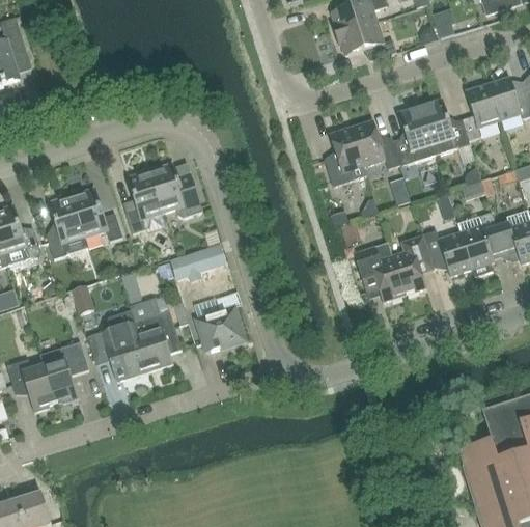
[(334,34),(375,22),(371,10),(386,6),(384,0),(353,0),(354,4),(330,11),(334,23),(331,24),(334,34)]
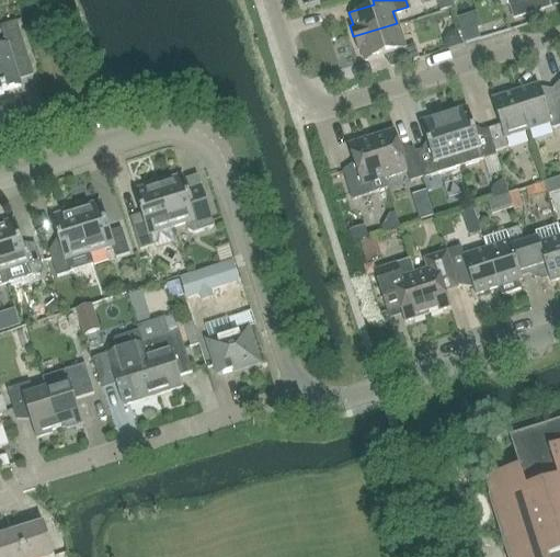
[(506,0),(512,15),(543,7),(540,0),(506,0)]
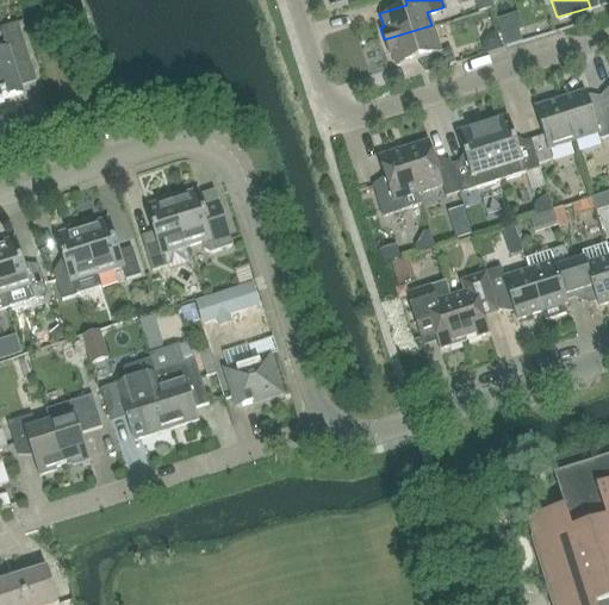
[(11,60),(28,54),(17,19),(0,24),(0,29),(5,45),(0,47),(0,97),(20,89),(11,60)]
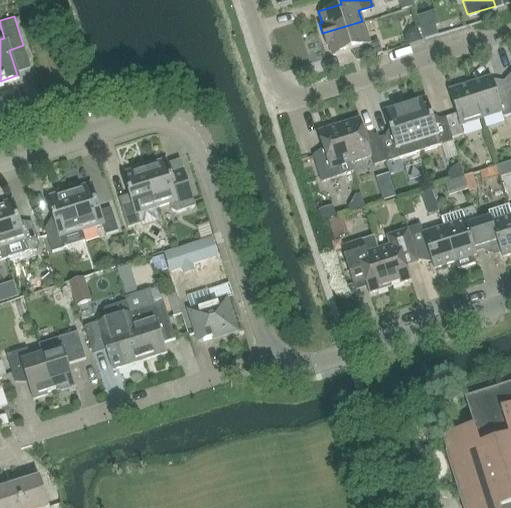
[(368,41),(362,21),(322,33),(325,42),(328,41),(332,53),(354,46),(358,58),(381,50),(377,39),(368,41)]
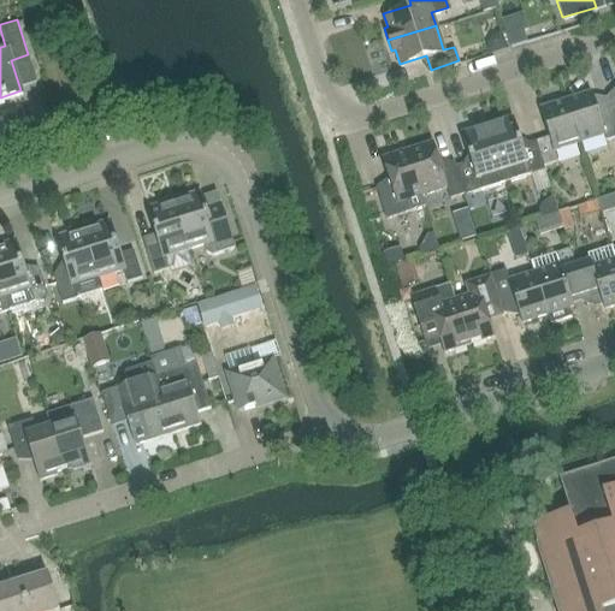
[(614,135),(614,120),(607,96),(607,98),(595,102),(590,90),(565,98),(578,140),(603,132),(604,138),(614,135)]
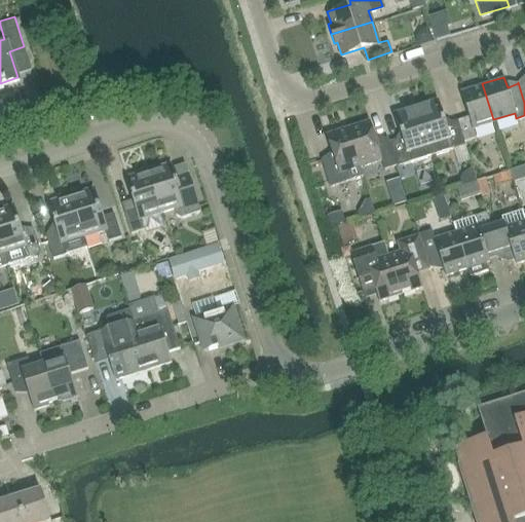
[(473,126),(493,119),(482,83),(460,90),(467,114),(456,118),(463,143),(464,143),(463,140),(476,136),(473,126)]
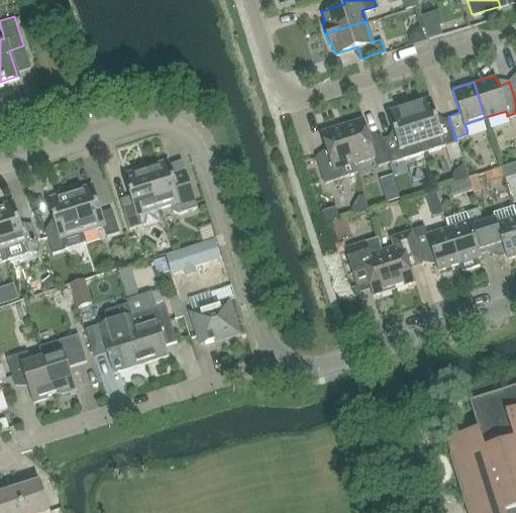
[(423,150),(455,140),(448,116),(437,120),(429,96),(408,103),(423,150)]
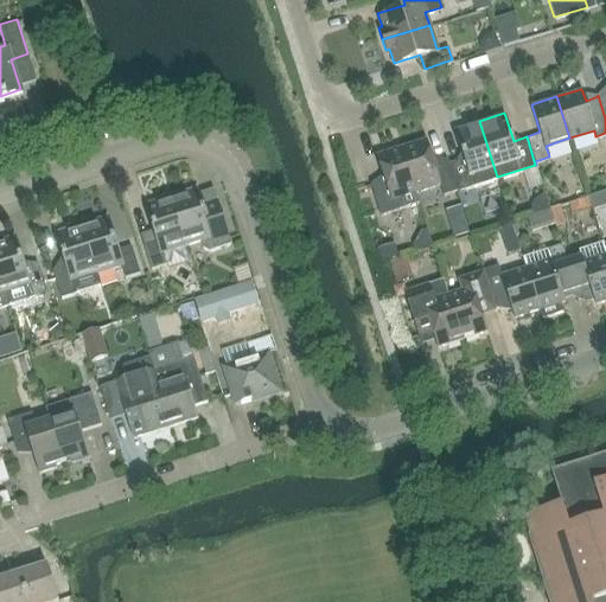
[(458,190),(497,177),(479,121),(454,129),(463,157),(450,161),(458,190)]
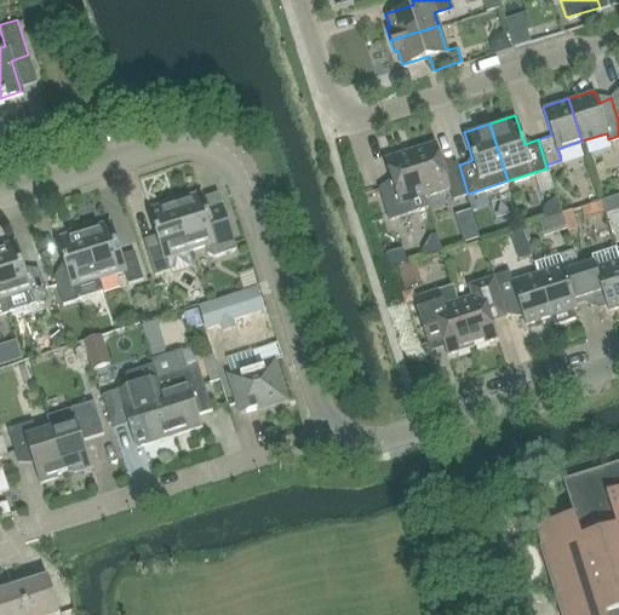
[(410,149),(424,194),(448,187),(452,197),(466,193),(457,164),(443,167),(435,141),(410,149)]
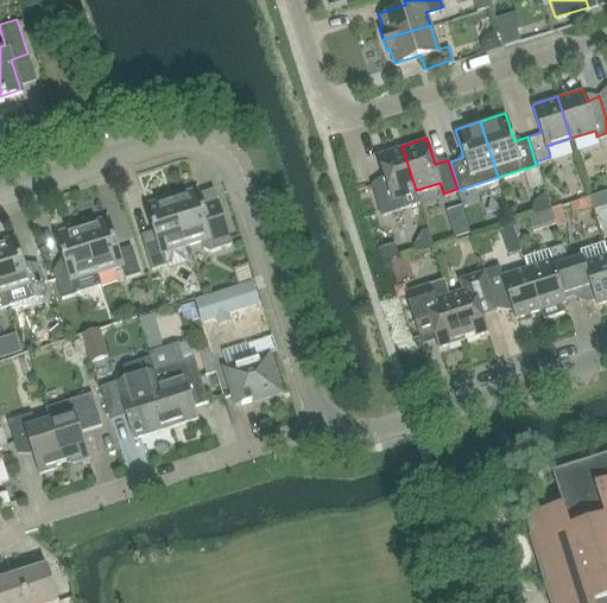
[(418,201),(416,190),(402,146),(377,154),(385,181),(371,184),(380,214),(405,205),(404,204),(418,201)]
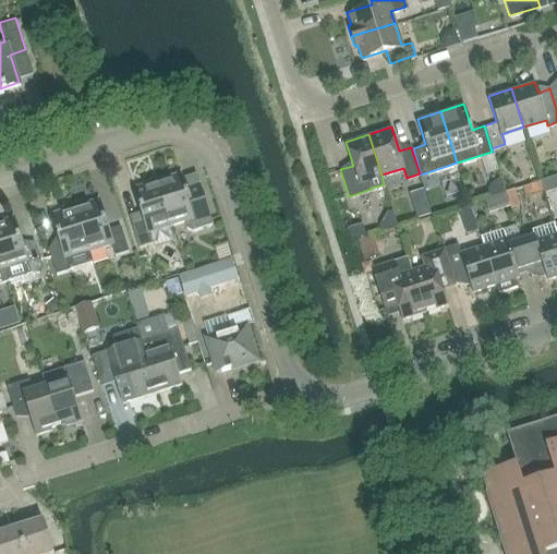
[(180,171),(156,179),(170,223),(183,219),(185,226),(191,229),(210,223),(197,182),(185,187),(182,177),(180,171)]
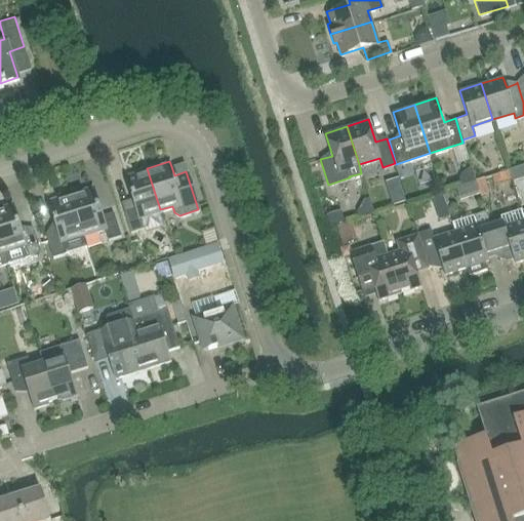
[(134,204),(122,207),(129,231),(143,227),(144,230),(164,224),(160,210),(160,209),(147,168),(125,174),(134,204)]
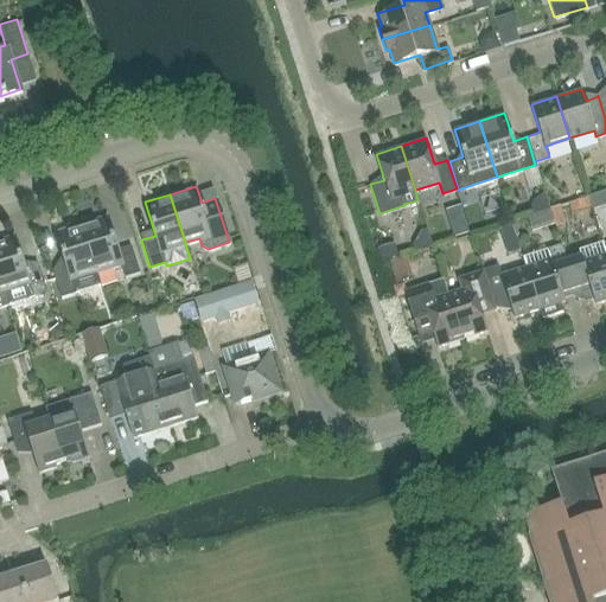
[(81,223),(96,270),(120,263),(123,275),(139,270),(131,243),(116,248),(106,215),(81,223)]
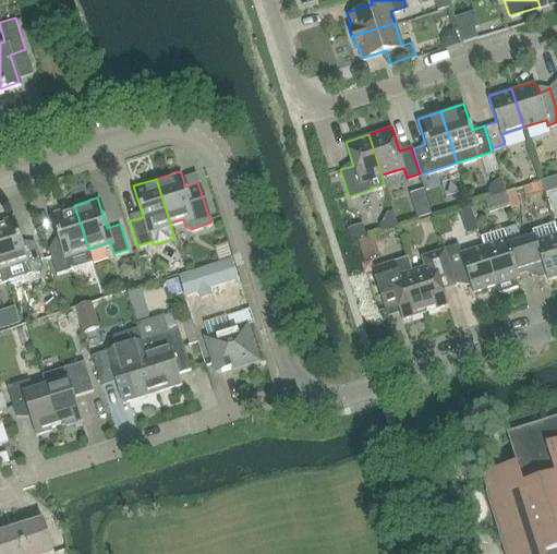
[(92,261),(88,249),(74,205),(50,213),(60,243),(47,247),(56,272),(92,261)]
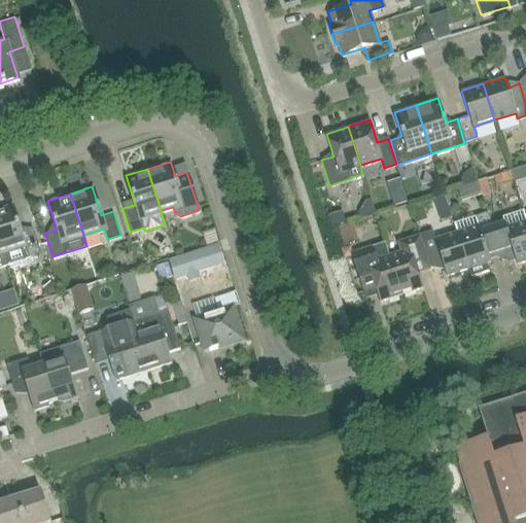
[(0,245),(2,252),(13,248),(18,259),(40,252),(32,229),(21,232),(11,203),(0,206),(0,245)]
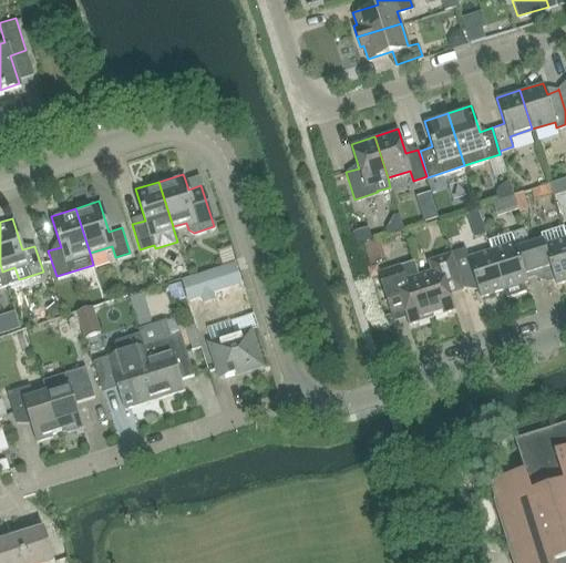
[(555,283),(565,278),(565,236),(564,231),(563,231),(561,225),(538,232),(541,238),(528,242),(538,274),(551,269),(555,283)]
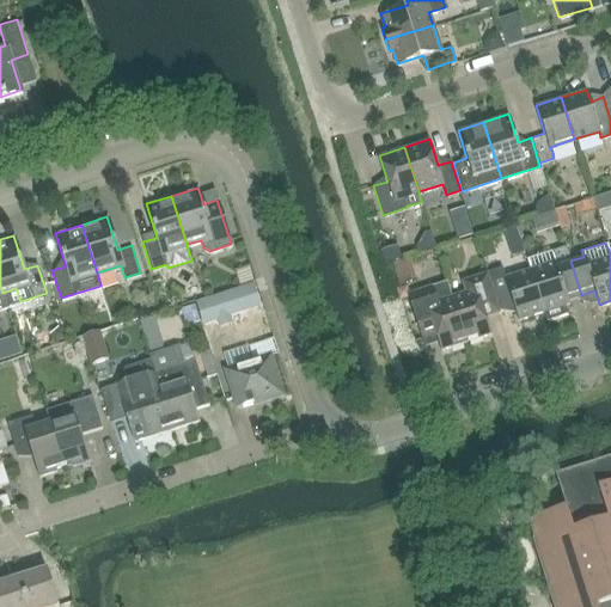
[(581,295),(570,261),(569,256),(564,245),(526,257),(530,268),(543,310),(545,319),(566,313),(563,304),(568,301),(564,288),(576,284),(581,299),(582,299),(581,295)]
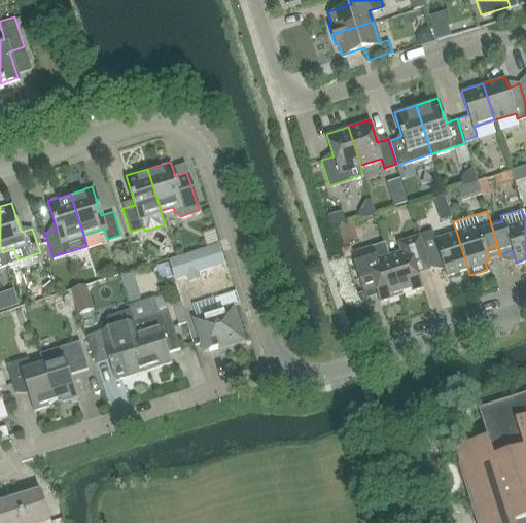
[(431,229),(419,233),(429,265),(442,260),(446,274),(467,267),(456,231),(434,238),(431,229)]
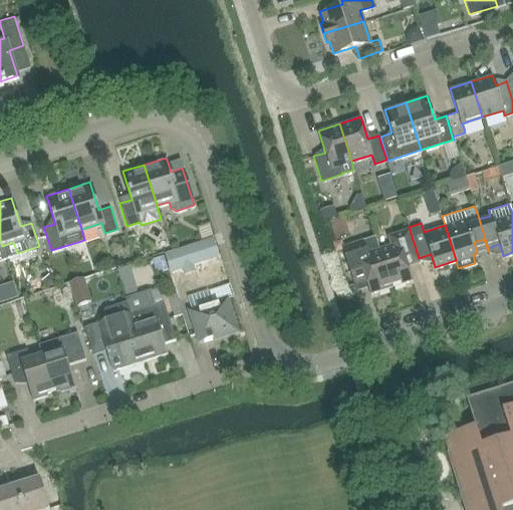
[(391,244),(378,248),(391,285),(412,278),(407,261),(418,258),(417,252),(409,228),(388,235),(391,244)]
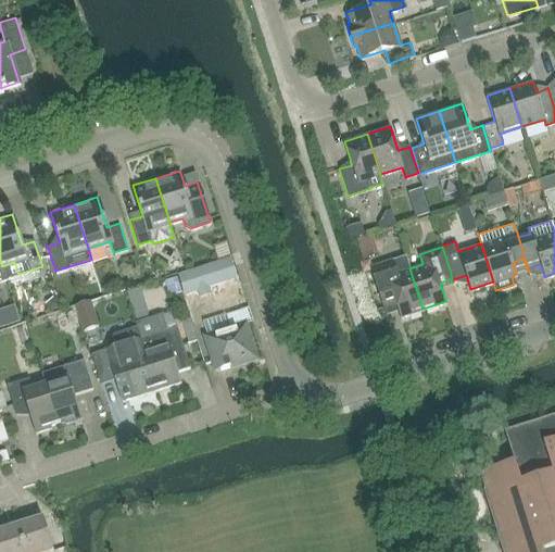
[(392,259),(369,265),(379,296),(392,292),(400,316),(423,309),(410,268),(405,254),(392,259)]
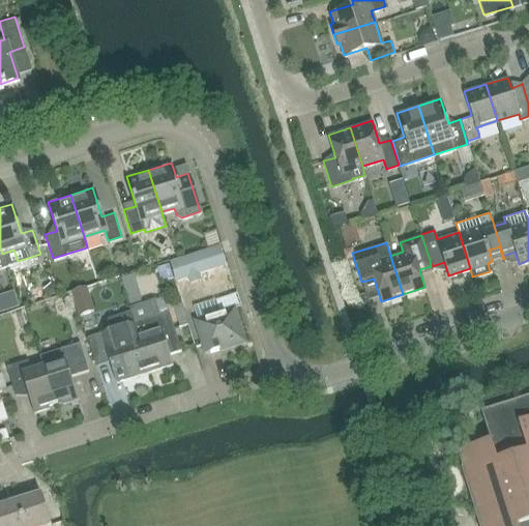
[(218,244),(170,260),(176,278),(187,274),(188,278),(199,274),(197,271),(224,263),(218,244)]
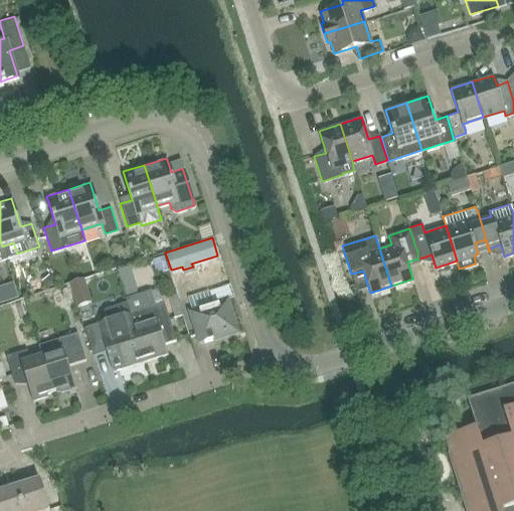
[(149,269),(164,264),(160,250),(145,257),(149,269)]
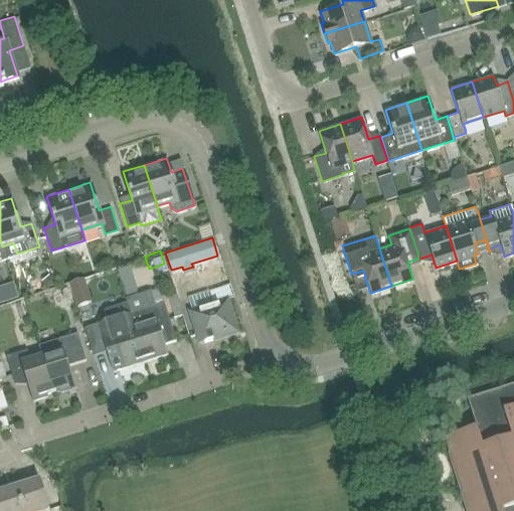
[(75,304),(91,300),(83,277),(69,282),(75,304)]
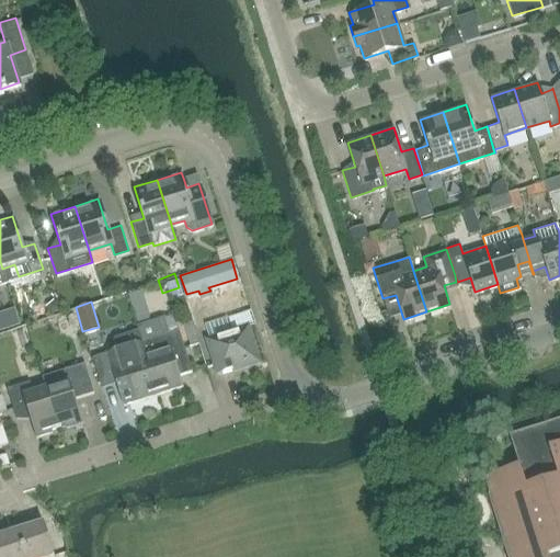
[(12,308),(0,311),(0,327),(18,321),(12,308)]
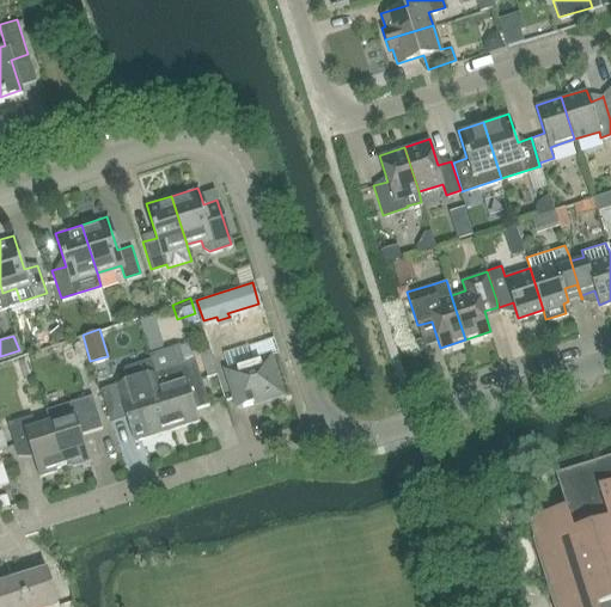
[(227,367),(215,371),(225,398),(233,394),(237,405),(281,392),(269,354),(277,351),(272,336),(222,351),(227,367)]
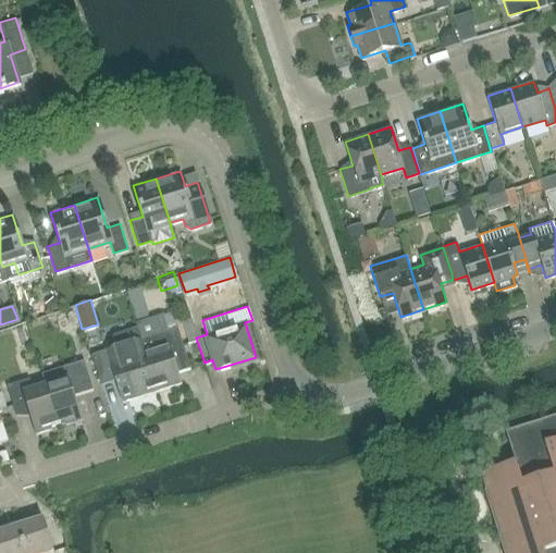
[(160,312),(136,321),(137,324),(157,389),(181,381),(177,370),(189,367),(176,326),(167,329),(160,312)]
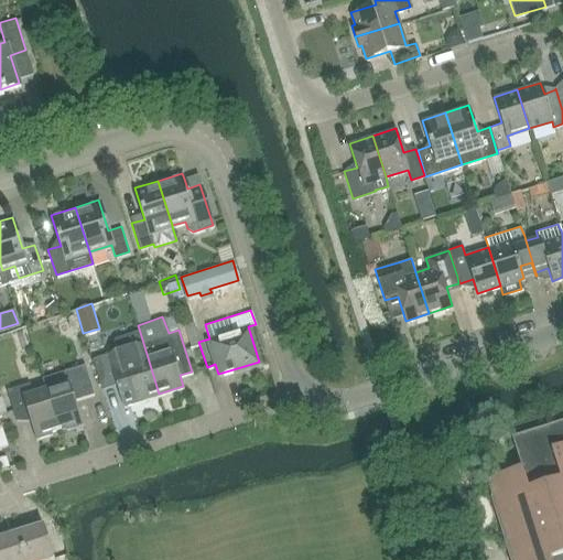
[(115,336),(106,353),(116,385),(122,405),(159,394),(139,329),(115,336)]
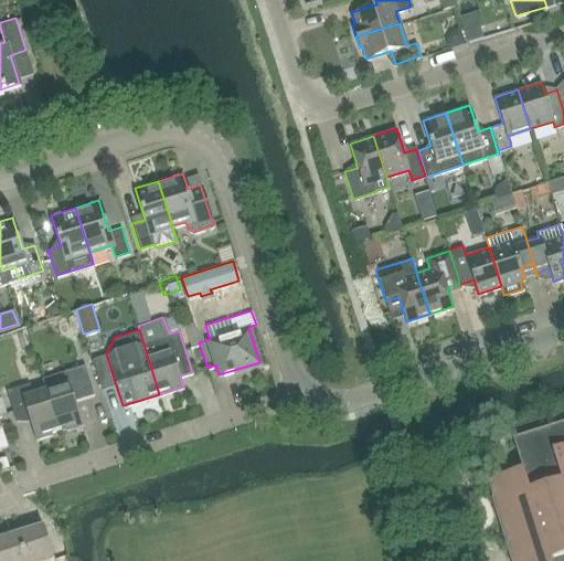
[(45,389),(57,429),(65,426),(65,429),(82,423),(74,400),(86,395),(77,367),(54,374),(57,384),(45,389)]
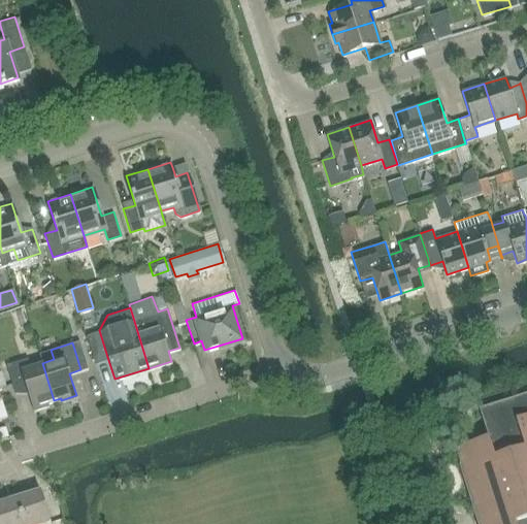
[(47,402),(54,400),(42,363),(30,366),(27,357),(5,364),(13,390),(26,387),(33,410),(47,404),(47,402)]
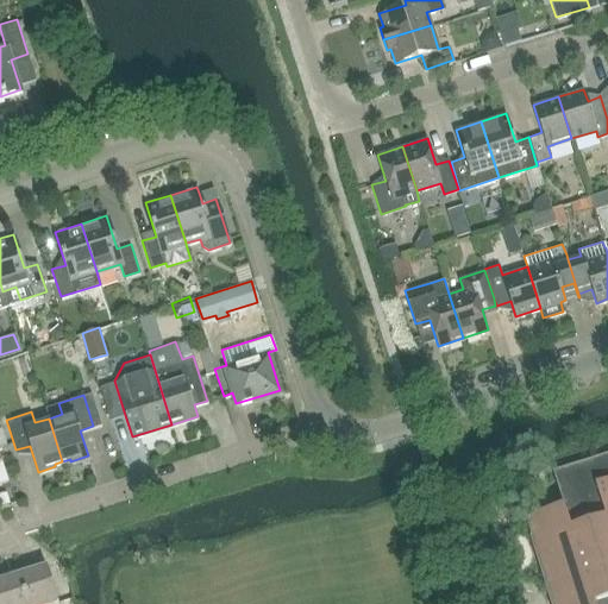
[(607,603),(607,451),(552,470),(564,508),(526,520),(531,535),(530,535),(551,603),(607,603)]
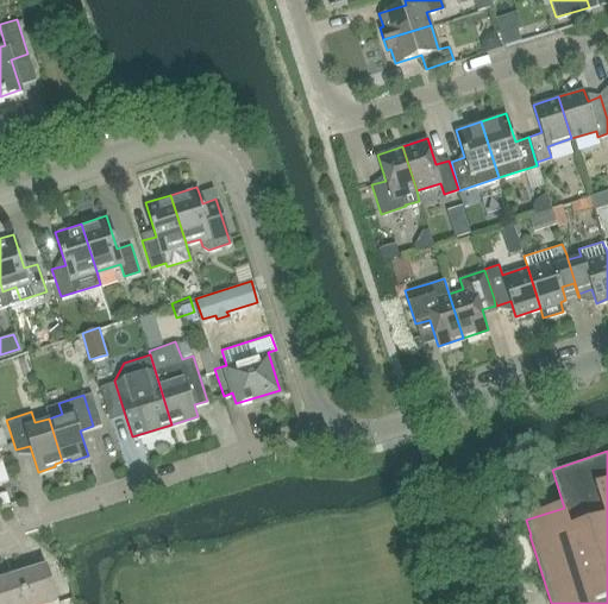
[(19,573),(27,603),(45,603),(46,603),(58,603),(46,565),(19,573)]
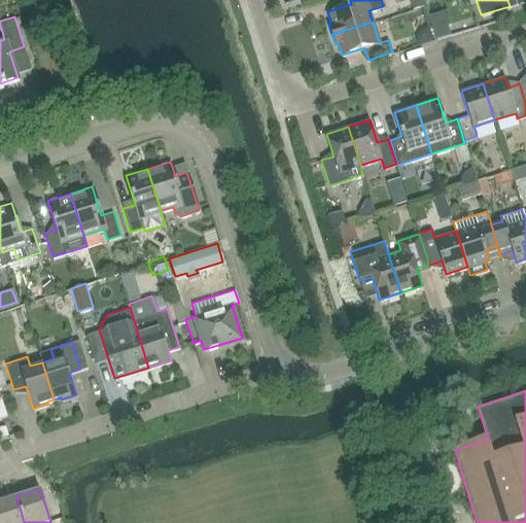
[(24,522),(16,496),(0,501),(0,522),(24,522)]
